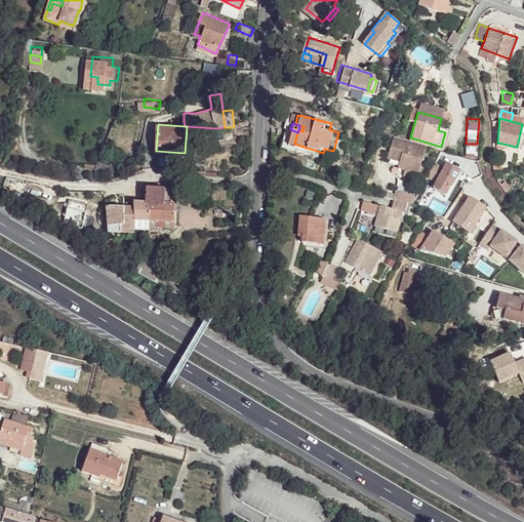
[(426,145),(394,135),(388,157),(406,162),(405,168),(417,172),(426,145)]
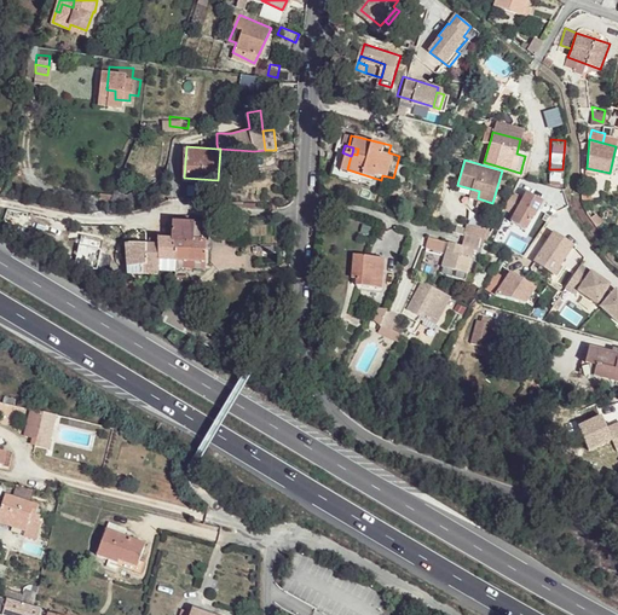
[(533,213),(542,196),(526,190),(523,195),(513,189),(503,206),(514,210),(510,218),(526,225),(532,212),(533,213)]
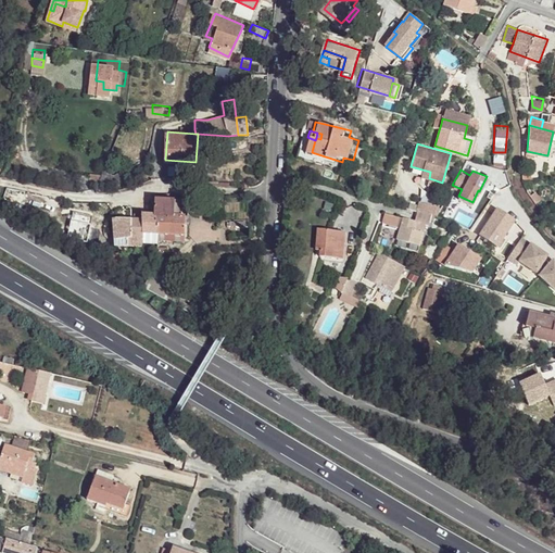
[(173,200),(154,200),(154,210),(154,213),(154,234),(155,234),(156,234),(184,235),(183,216),(174,216),(174,202),(173,200)]
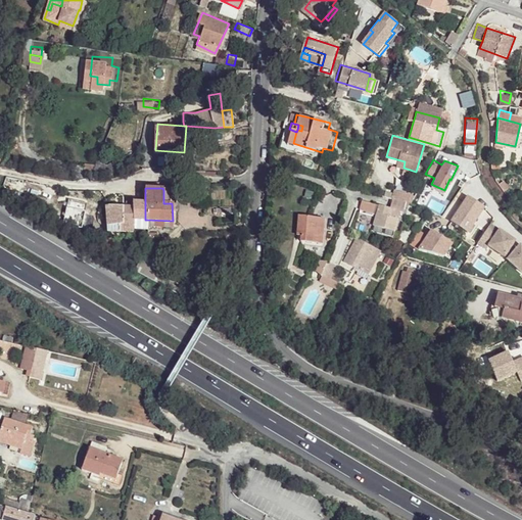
[(174,190),(163,190),(163,203),(172,203),(174,203),(174,190)]
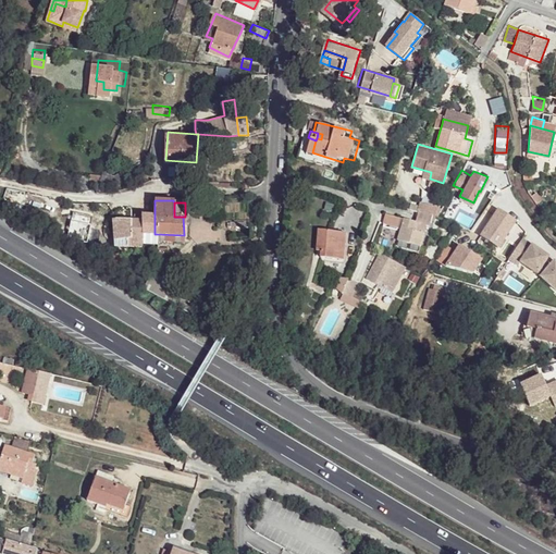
[(515,220),(497,207),(479,233),(496,245),(515,220)]
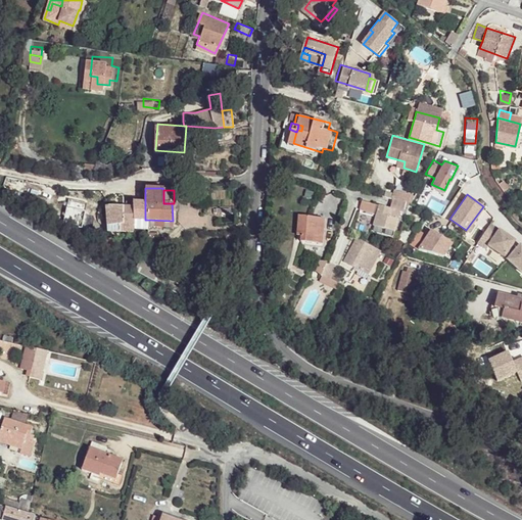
[(407,201),(392,197),(390,207),(401,210),(404,211),(407,201)]
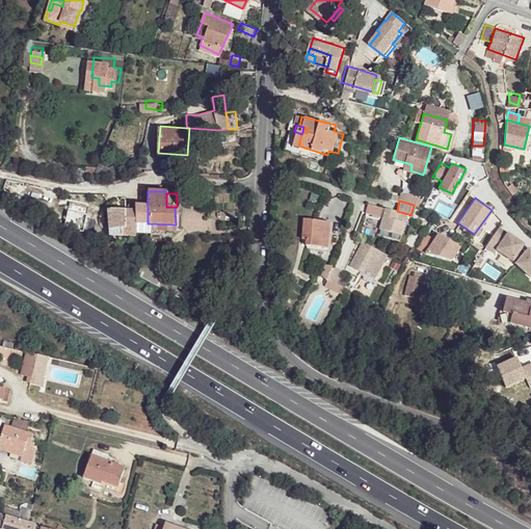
[(144,204),(138,204),(138,209),(137,223),(148,223),(148,204),(144,204)]
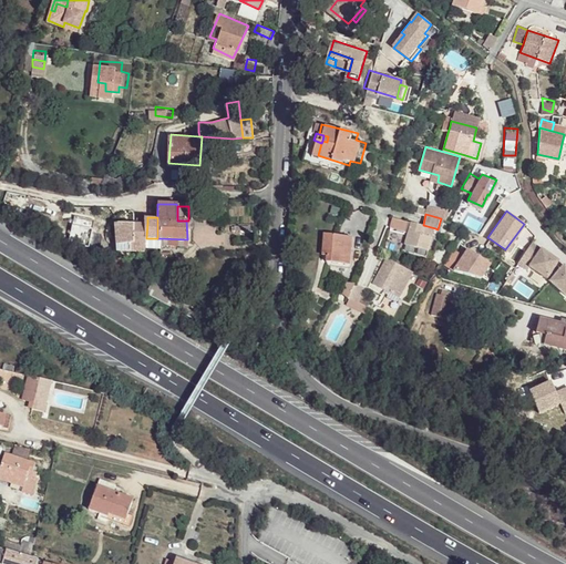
[(137,222),(134,222),(120,222),(120,227),(120,247),(146,249),(146,243),(146,238),(147,223),(137,222)]
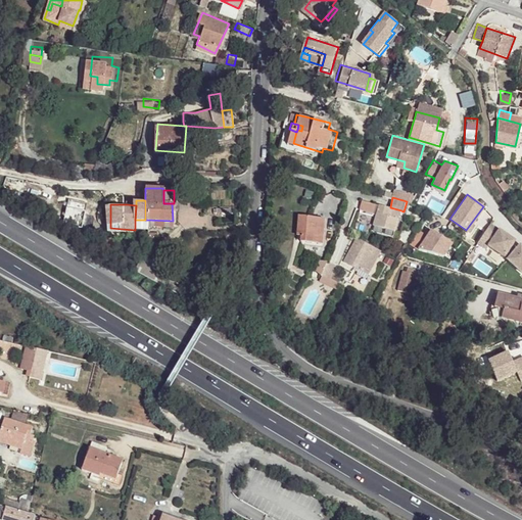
[(390,207),(378,204),(373,225),(395,231),(401,210),(390,207)]
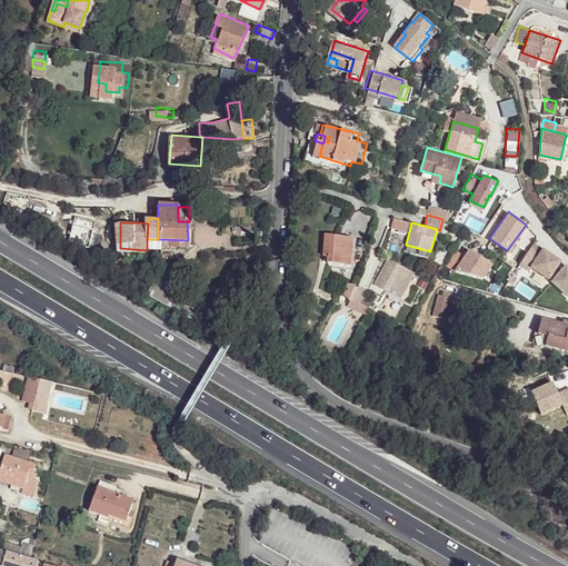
[(439,230),(437,229),(430,251),(429,258),(435,259),(442,231),(439,230)]
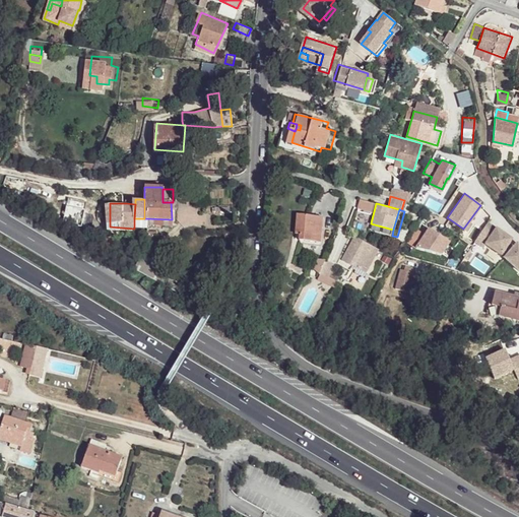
[(324,217),(306,213),(303,229),(301,239),(320,242),(324,217)]
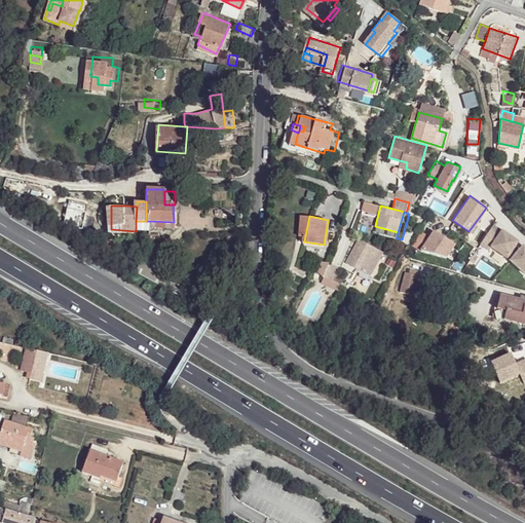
[(517,243),(493,225),(480,245),(488,251),(490,248),(507,258),(517,243)]
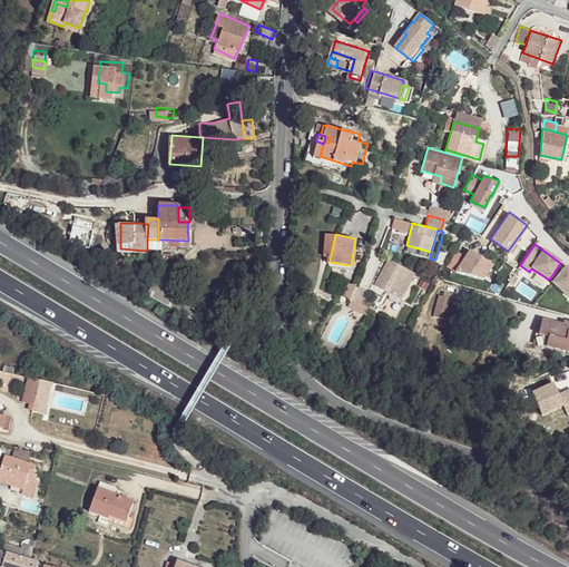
[(431,252),(406,245),(404,251),(430,258),(431,252)]
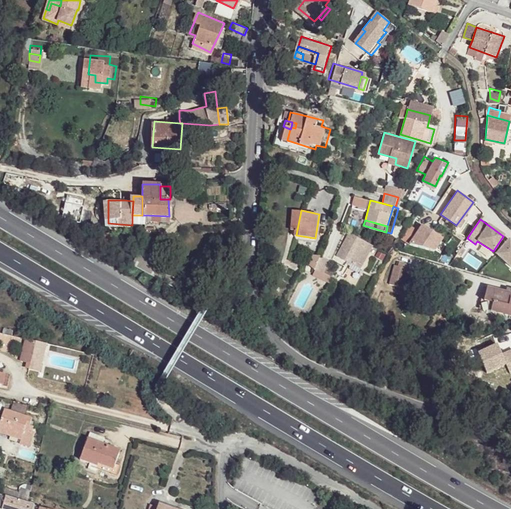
[(429,232),(415,227),(406,241),(414,244),(412,250),(422,253),(424,248),(426,241),(429,232)]
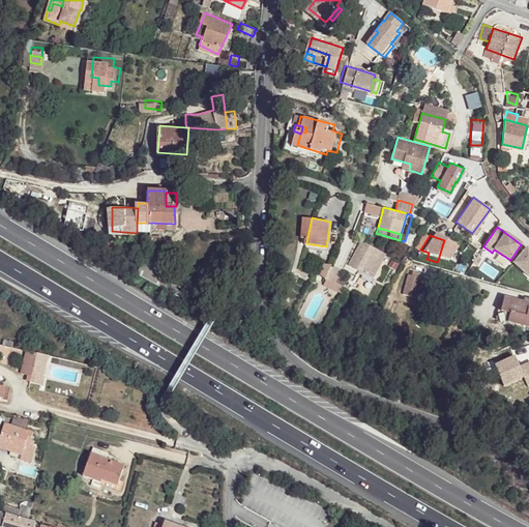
[(386,255),(362,240),(349,263),(374,277),(386,255)]
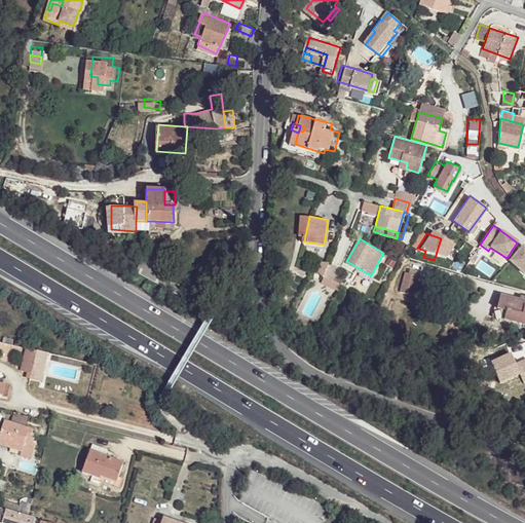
[(524,248),(522,246),(509,261),(524,273),(524,272),(524,248)]
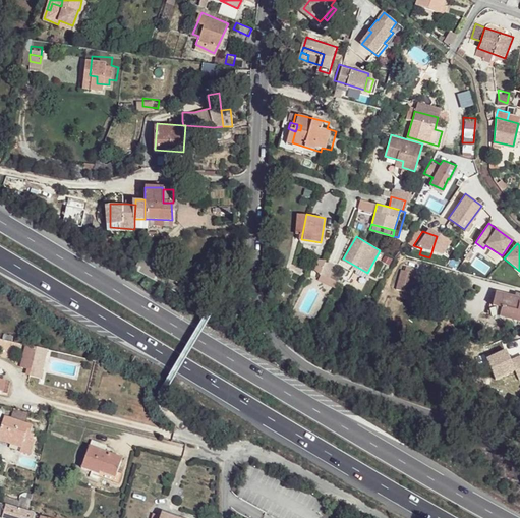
[(444,249),(434,245),(431,252),(441,256),(444,249)]
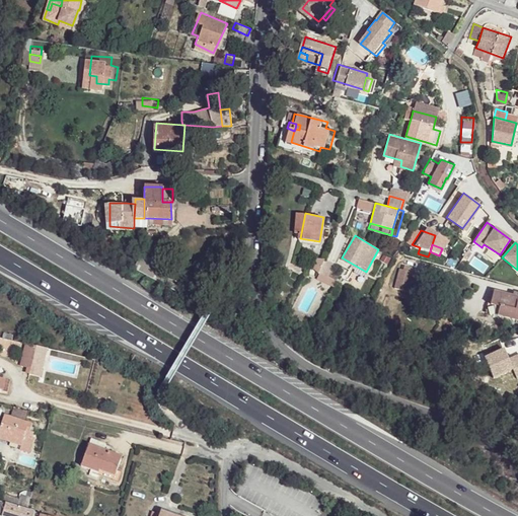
[(335,262),(326,256),(321,271),(321,272),(328,275),(335,262)]
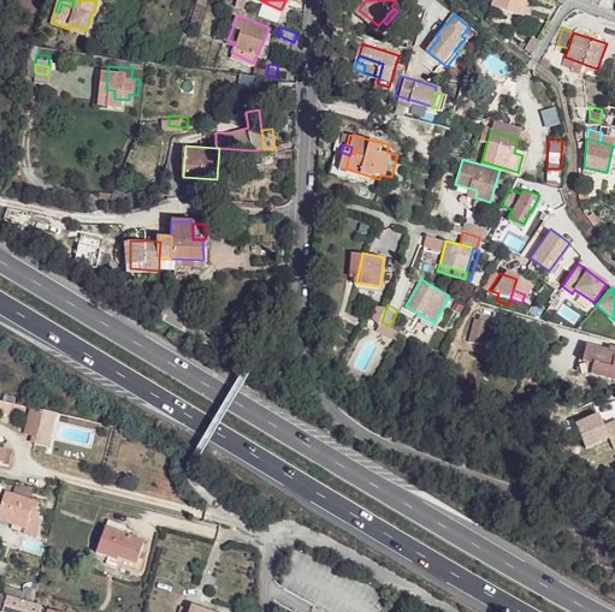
[(482,313),(479,316),(475,316),(469,338),(491,344),(497,322),(489,319),(490,315),(482,313)]
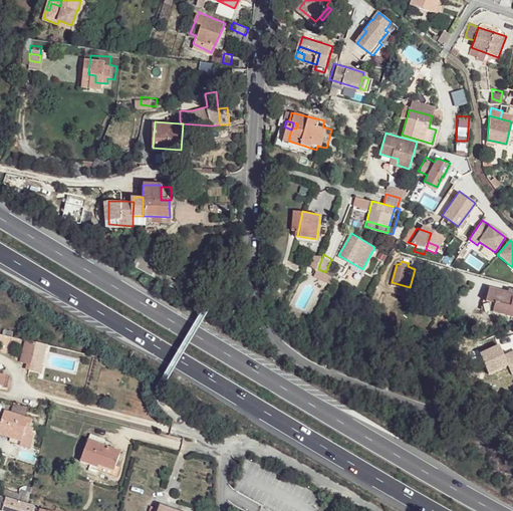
[(325,272),(318,269),(315,275),(331,284),(335,277),(325,272)]
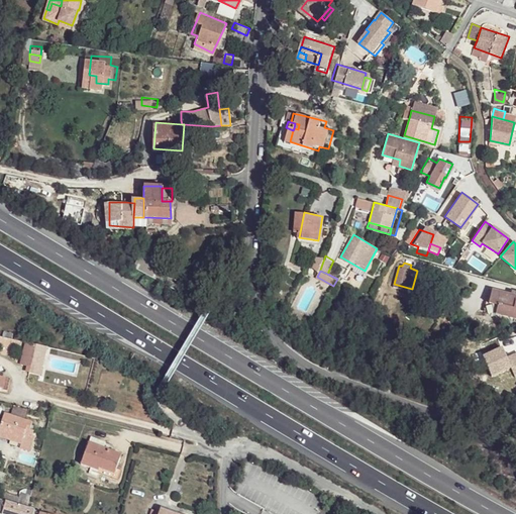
[(515,315),(515,291),(512,291),(511,296),(486,291),(483,309),(512,315),(515,315)]
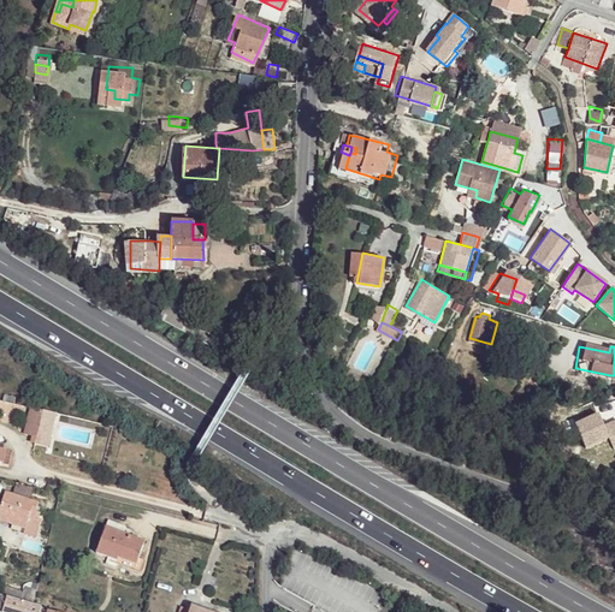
[(46,408),(34,405),(27,429),(39,433),(46,408)]
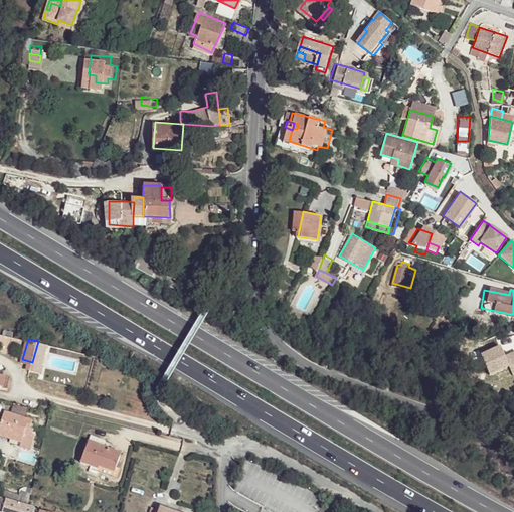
[(46,344),(38,341),(32,362),(30,369),(39,372),(46,344)]
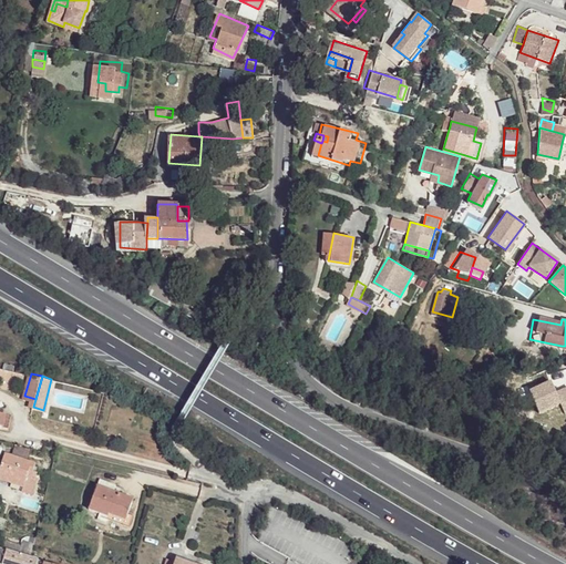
[(0,423),(8,426),(10,413),(0,410),(0,423)]
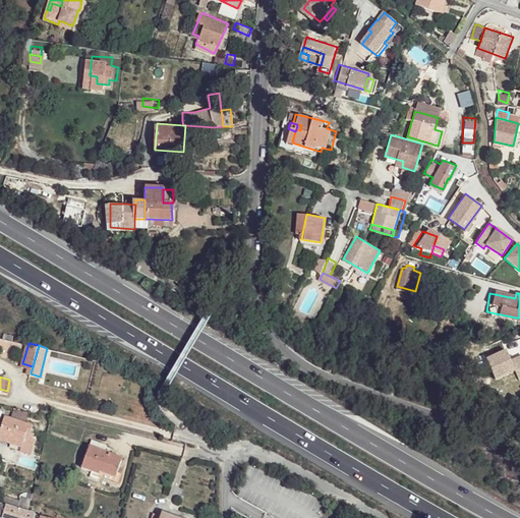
[(22,417),(24,409),(7,404),(5,413),(22,417)]
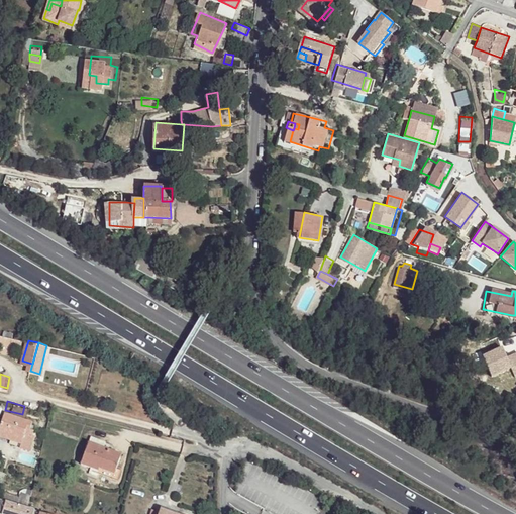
[(27,419),(3,412),(0,423),(0,433),(21,441),(25,427),(27,419)]
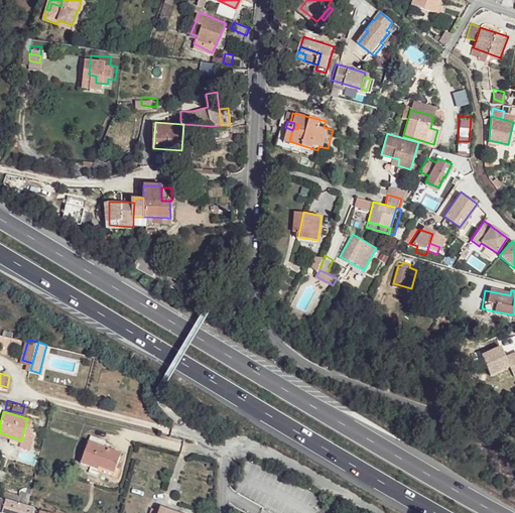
[(34,426),(30,425),(29,427),(25,426),(21,440),(20,443),(30,446),(34,432),(32,432),(34,426)]
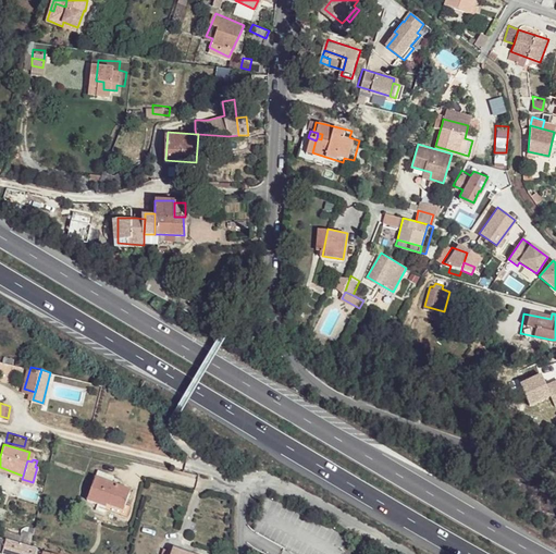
[(130,488),(95,475),(86,497),(104,504),(107,502),(123,507),(125,503),(130,488)]
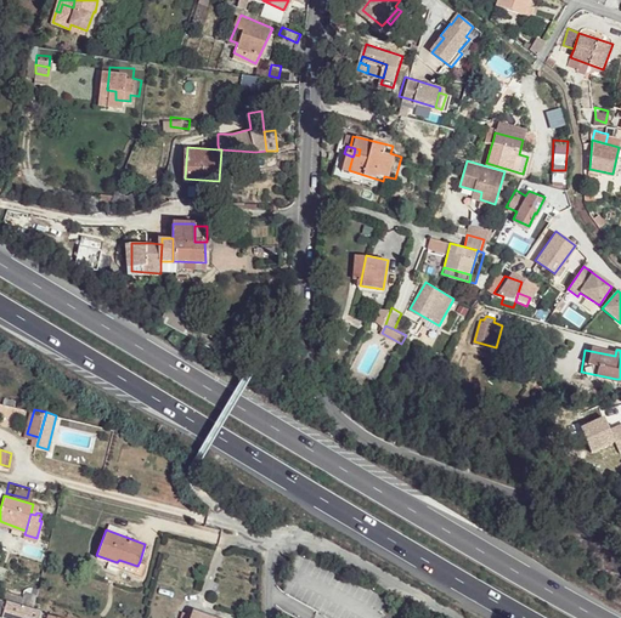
[(145,562),(140,561),(137,566),(119,560),(117,562),(116,566),(141,576),(145,562)]
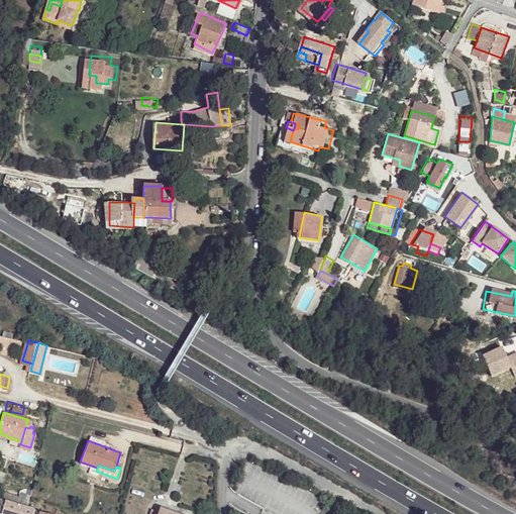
[(0,511),(9,513),(29,513),(32,504),(0,496),(0,511)]
